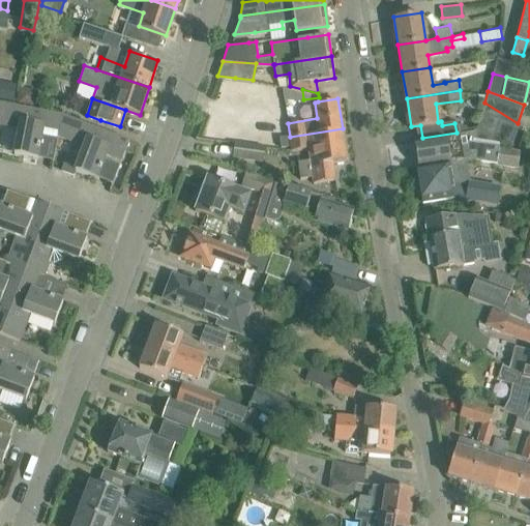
[(43,125),(58,128),(61,113),(0,100),(0,121),(19,125),(15,151),(37,156),(43,125)]
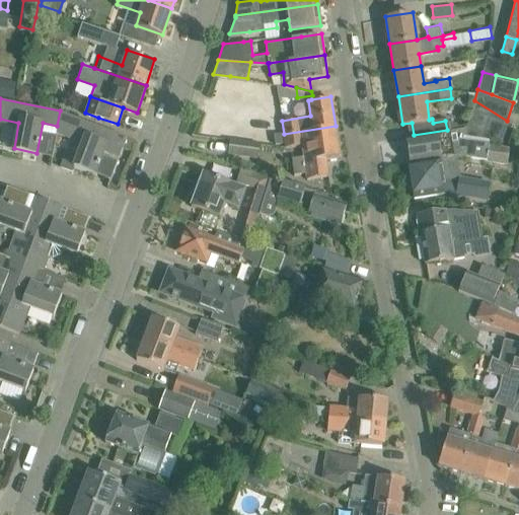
[(468,137),(490,140),(500,141),(507,121),(474,100),(466,127),(463,127),(468,137)]
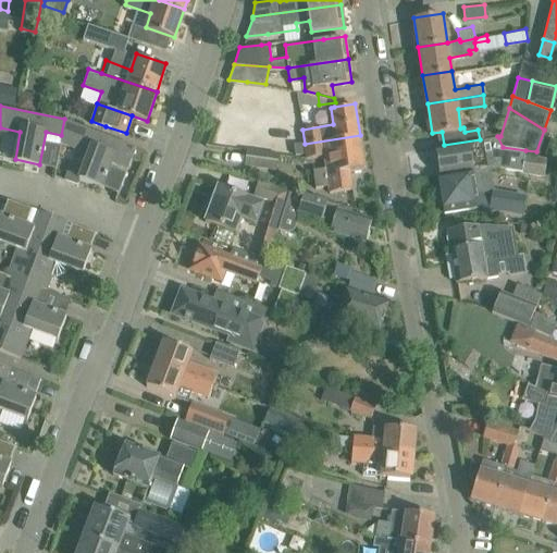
[(65,119),(64,119),(61,135),(60,140),(88,151),(84,162),(72,158),(65,177),(82,184),(83,183),(78,181),(79,177),(101,185),(112,159),(128,166),(135,146),(65,119)]
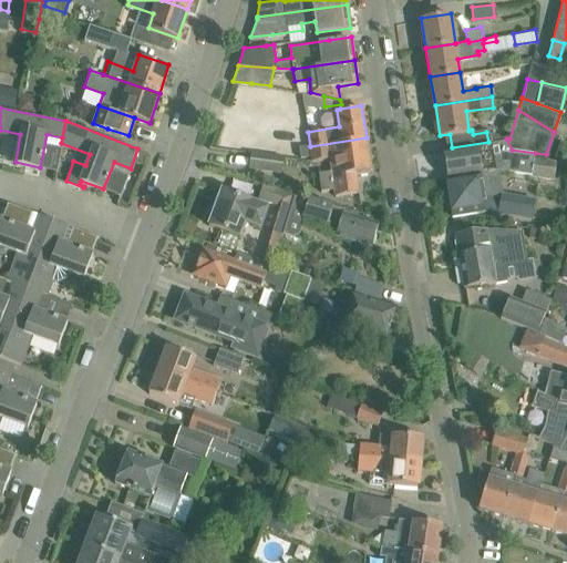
[(371,170),(367,137),(310,146),(312,160),(330,156),(331,170),(318,172),(321,190),(334,187),(336,194),(359,191),(356,172),(371,170)]
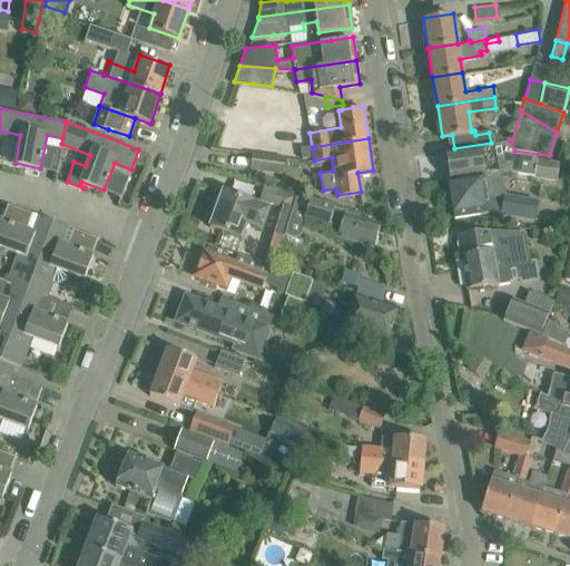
[(509,139),(491,143),(454,148),(445,149),(450,176),(449,176),(449,178),(502,171),(507,169),(534,174),(538,154),(514,150),(509,139)]
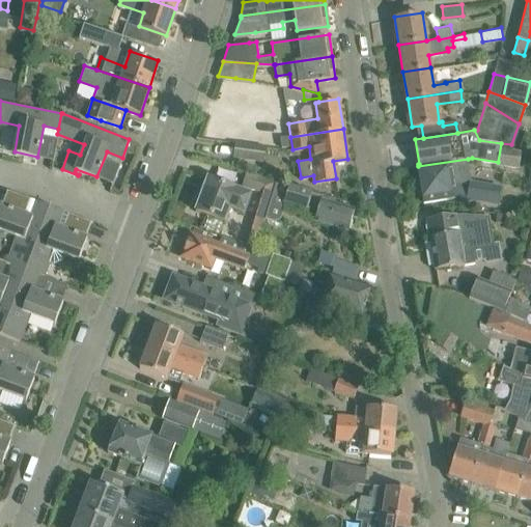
[(289,134),(280,135),(282,145),(291,144),(289,134)]
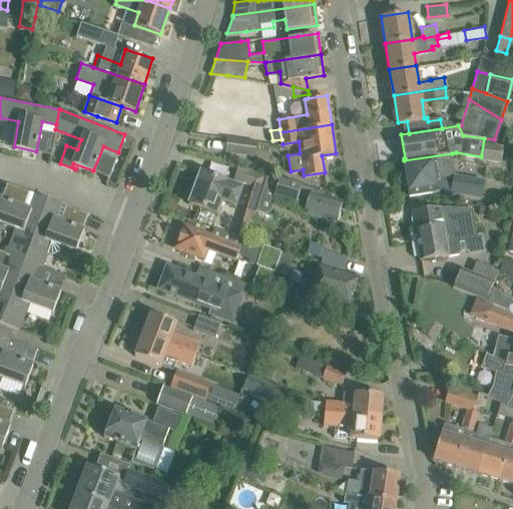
[(225,149),(254,152),(255,140),(227,136),(225,149)]
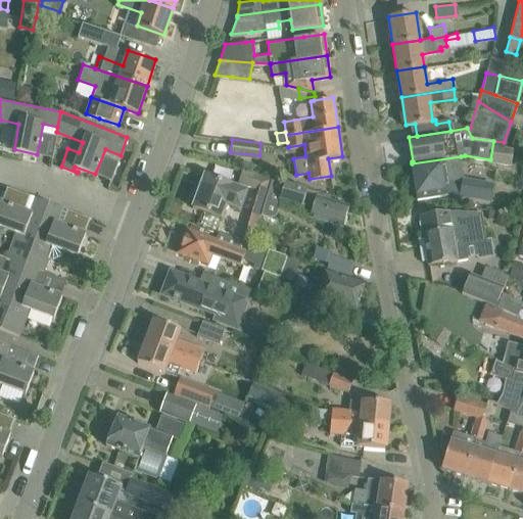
[(513,148),(502,146),(504,142),(493,141),(490,159),(511,162),(513,148)]
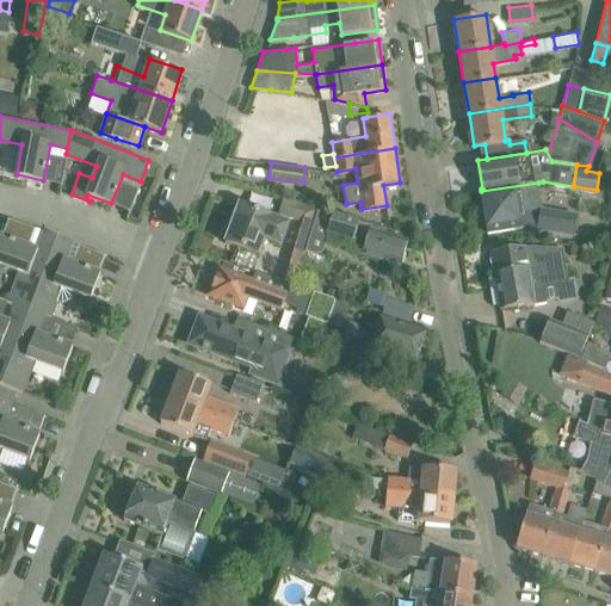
[(538,183),(481,191),(487,230),(526,224),(572,233),(575,214),(541,206),(538,183)]
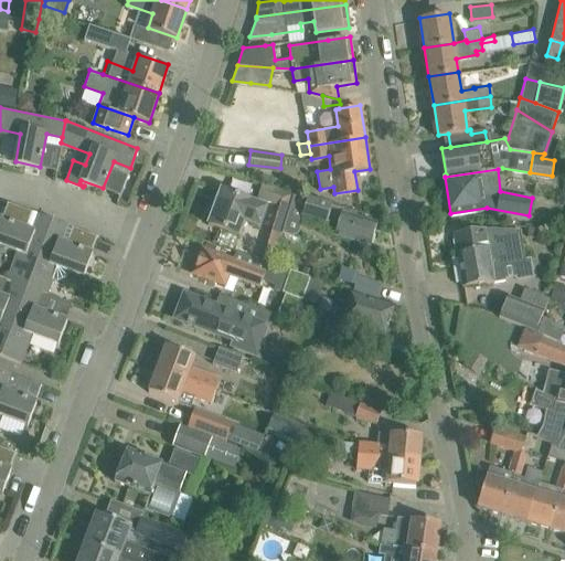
[(257,180),(252,200),(256,201),(265,204),(266,205),(275,209),(273,217),(284,220),(288,207),(292,192),(292,191),(257,180)]
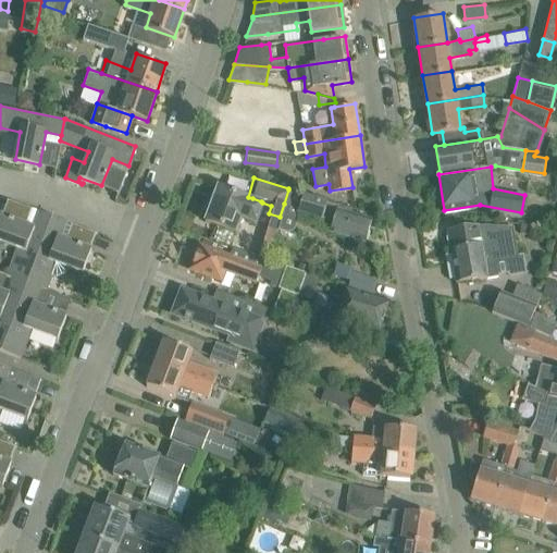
[(218,185),(205,219),(225,226),(236,230),(242,216),(255,221),(262,203),(261,201),(252,198),(248,197),(218,185)]
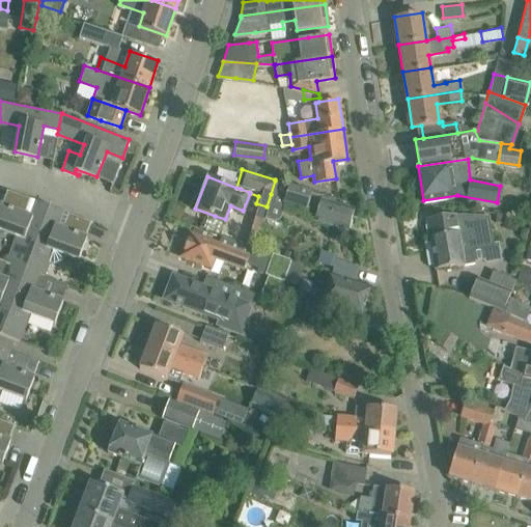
[(304,216),(328,223),(348,229),(355,207),(322,198),(323,195),(288,185),(289,182),(276,177),(275,179),(275,181),(266,216),(274,219),(279,216),(284,199),(308,205),(304,216)]
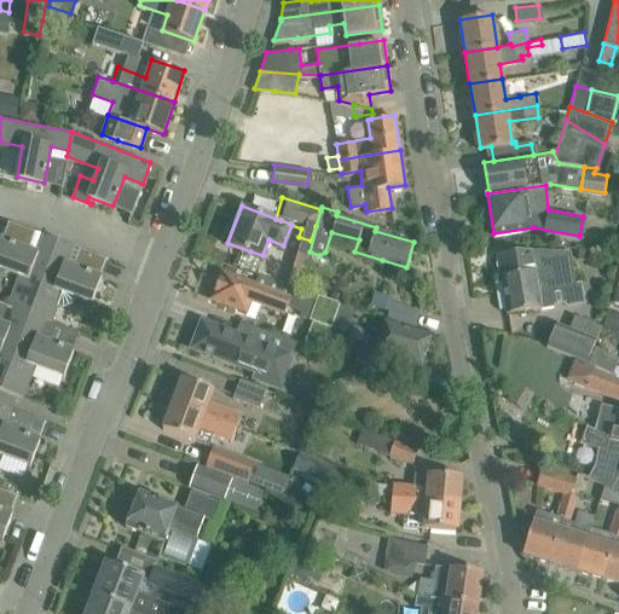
[(29,313),(57,238),(41,231),(35,250),(0,236),(0,265),(19,273),(7,305),(13,307),(29,313)]
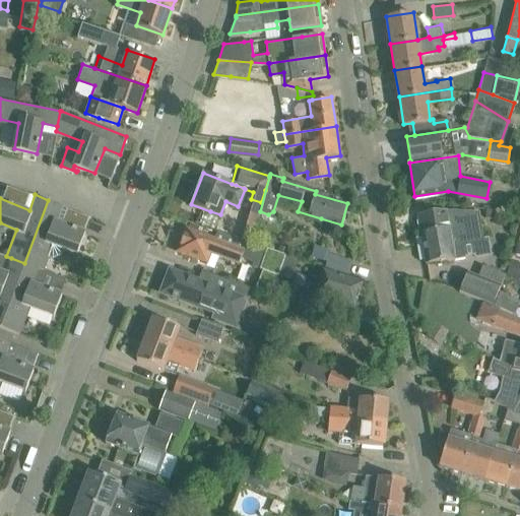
[(62,205),(48,200),(24,263),(43,270),(44,269),(52,243),(77,252),(85,231),(79,229),(84,214),(90,216),(90,215),(66,206),(60,221),(56,219),(62,205)]
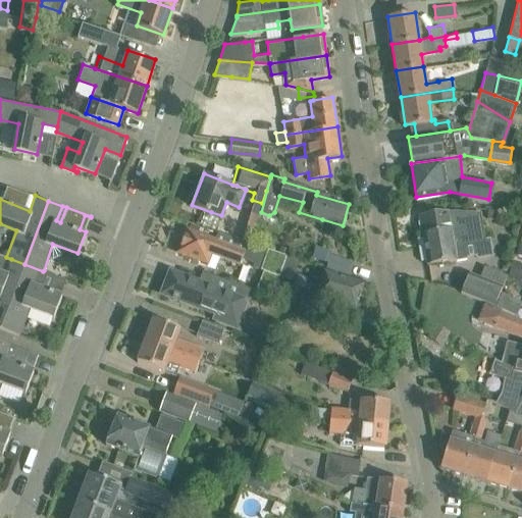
[(485,216),(499,218),(501,209),(487,207),(485,216)]
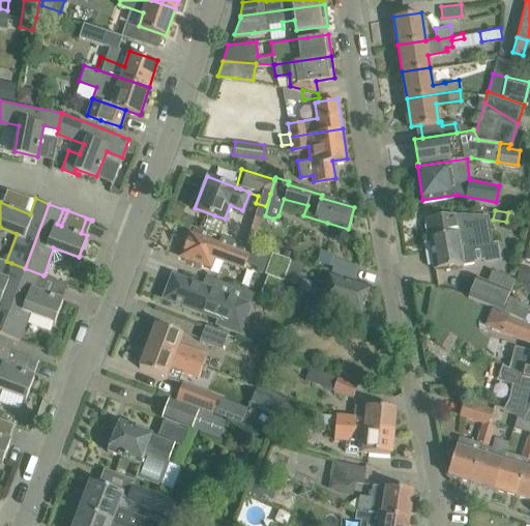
[(460,212),(446,214),(425,217),(434,267),(474,261),(472,249),(494,244),(489,213),(460,212)]
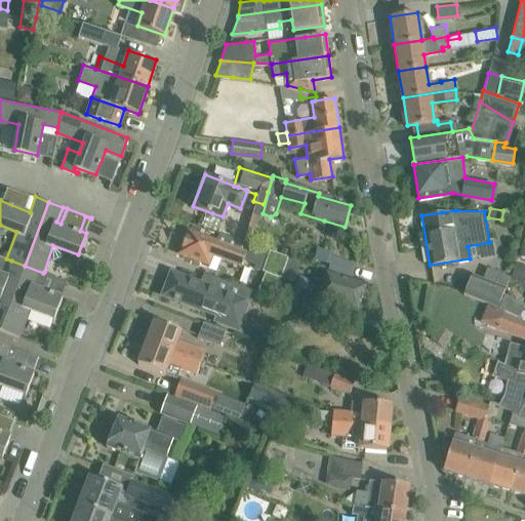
[(253,243),(240,238),(219,231),(216,240),(188,230),(179,251),(208,262),(211,253),(241,265),(244,256),(256,261),(254,267),(281,276),(288,255),(253,243)]
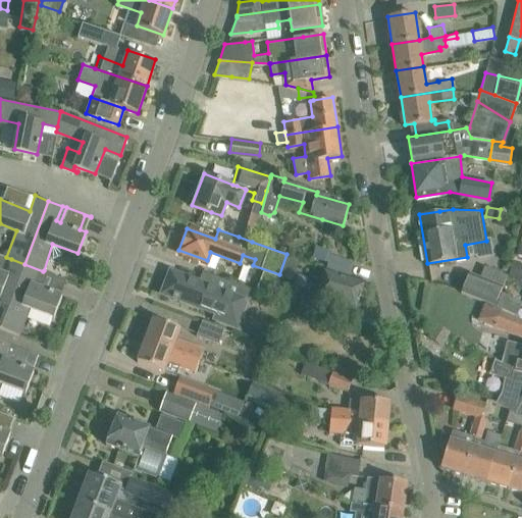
[(327,261),(325,267),(349,274),(353,260),(330,252),(327,261)]
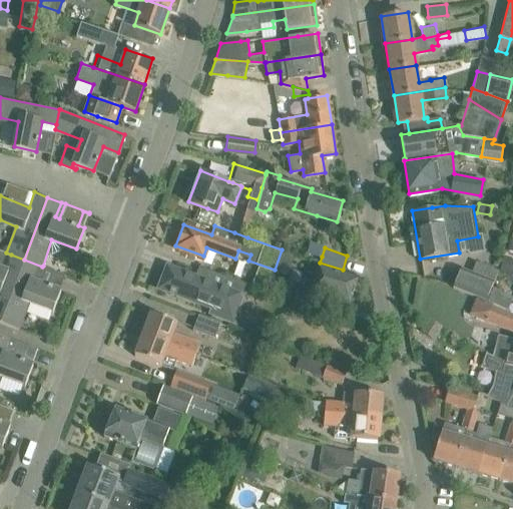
[(499,272),(512,275),(512,273),(512,256),(503,253),(499,272)]
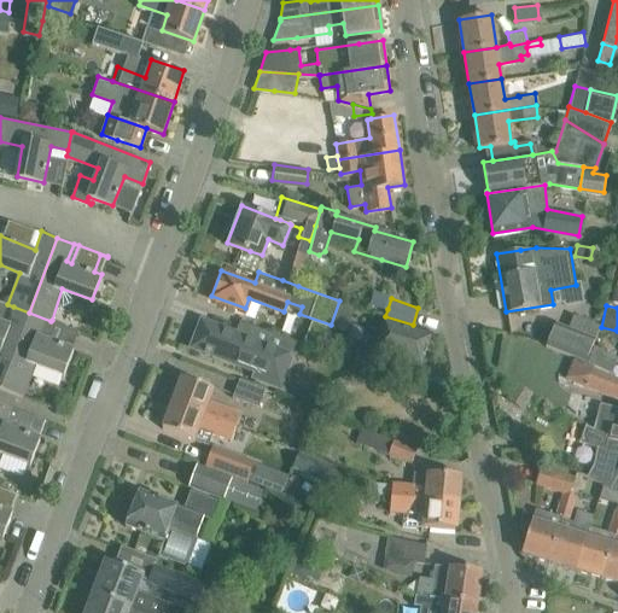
[(0,385),(1,386),(29,313),(13,307),(6,322),(0,320),(0,385)]
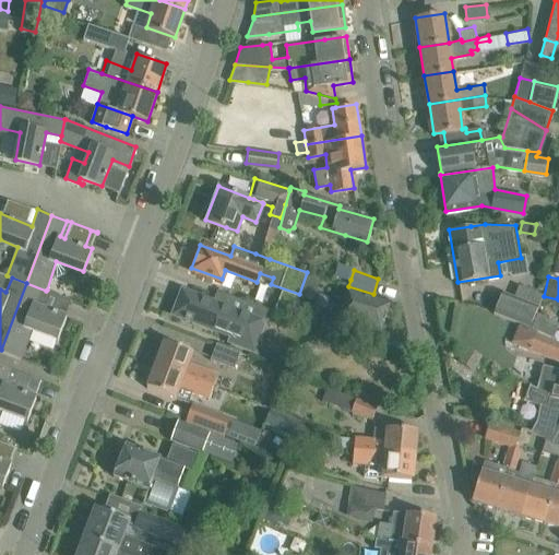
[(26,283),(1,350),(21,357),(32,328),(58,339),(67,315),(43,306),(48,291),(72,299),(47,290),(46,291),(26,283)]
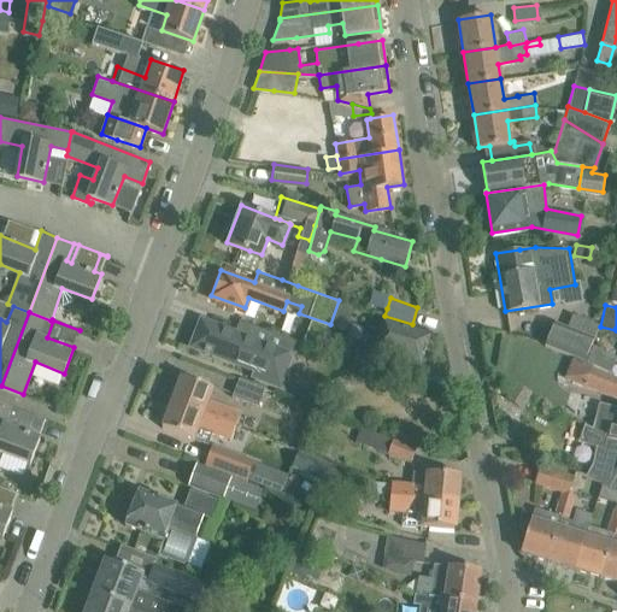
[(545,343),(575,355),(585,359),(592,342),(599,323),(574,313),(568,325),(554,319),(545,343)]
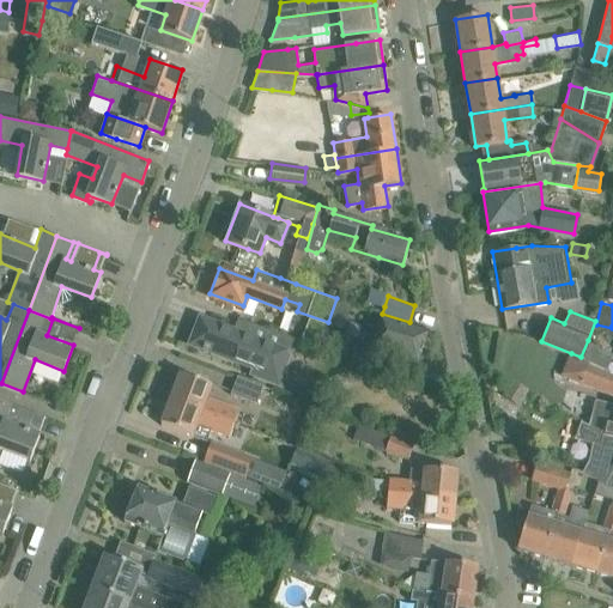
[(402,356),(417,362),(426,333),(378,316),(374,328),(366,326),(360,327),(357,332),(349,353),(398,370),(402,356)]
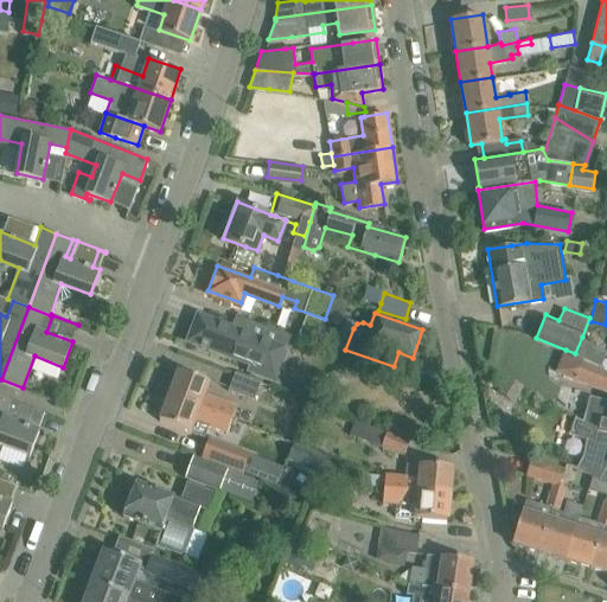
[(206,345),(249,362),(247,369),(276,380),(288,347),(286,346),(291,334),(247,318),(242,331),(198,314),(189,339),(202,344),(200,345),(205,346),(206,345)]
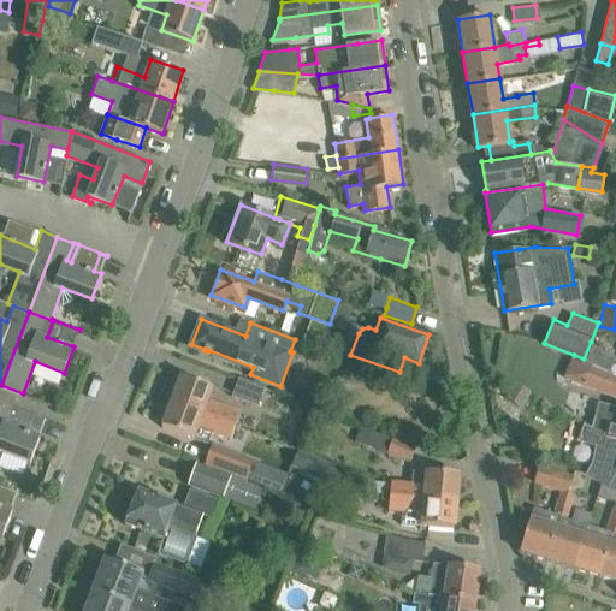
[(615,354),(615,353),(591,342),(584,359),(591,362),(610,369),(615,354)]
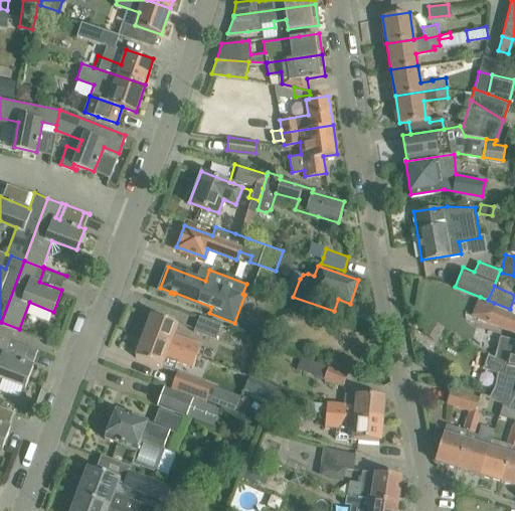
[(514,314),(493,306),(494,303),(488,300),(480,297),(479,299),(477,298),(472,312),(514,329),(514,314)]
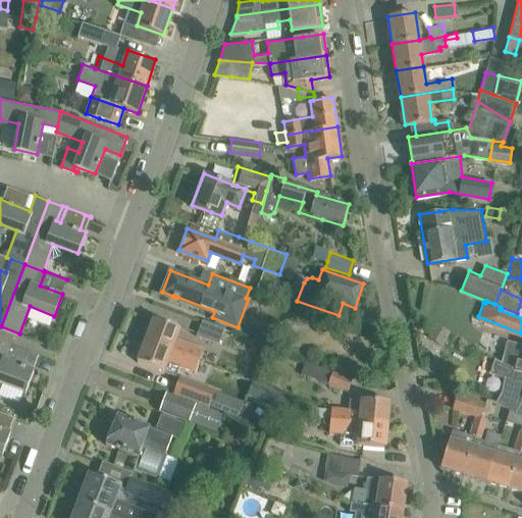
[(180,327),(172,324),(153,317),(145,339),(199,359),(203,348),(176,338),(180,327)]
